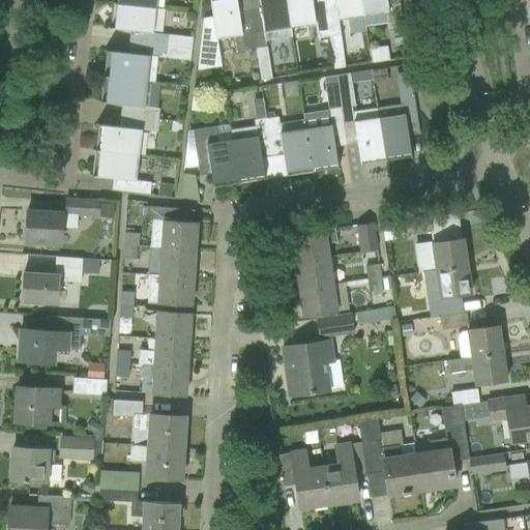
[(202,23),(197,70),(221,67),(216,39),(230,37),(233,56),(243,54),(242,50),(255,48),(249,16),(247,6),(236,7),(235,0),(211,0),(208,0),(212,22),(202,23)]
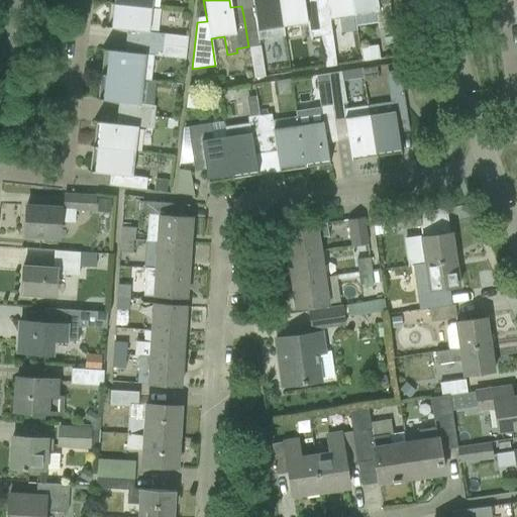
[(250,0),(253,13),(243,15),(248,46),(260,45),(259,40),(283,35),(281,26),(283,26),(278,0),(250,0)]
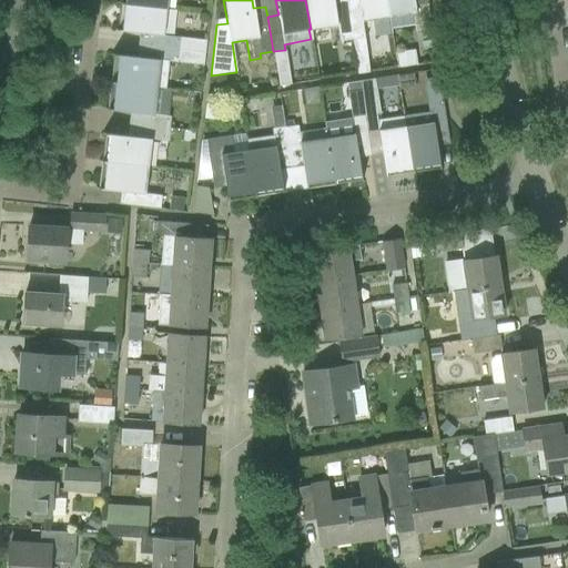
[(332,0),(305,0),(311,29),(336,24),(340,40),(351,39),(345,4),(334,7),(332,0)]
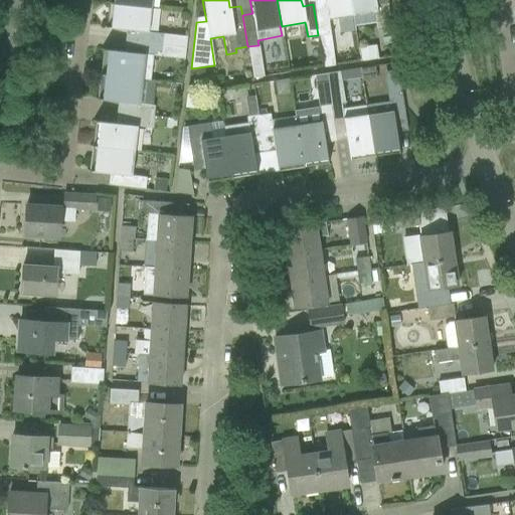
[(312,0),(313,4),(318,35),(329,33),(327,18),(352,14),(350,0),(312,0)]
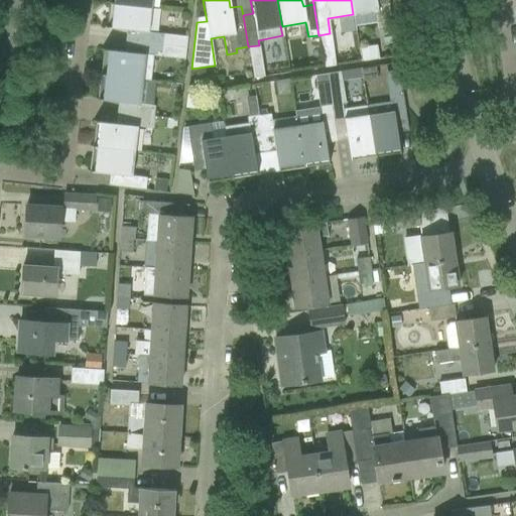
[(351,0),(353,14),(374,11),(377,27),(391,25),(386,0),(351,0)]
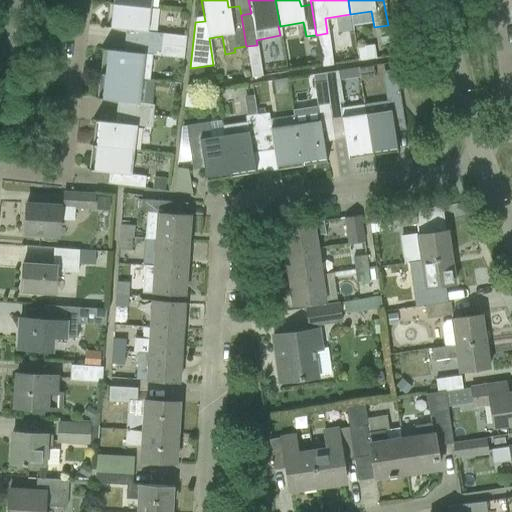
[(150,7),(112,2),(109,28),(129,30),(128,42),(160,46),(162,34),(147,32),(150,7)]
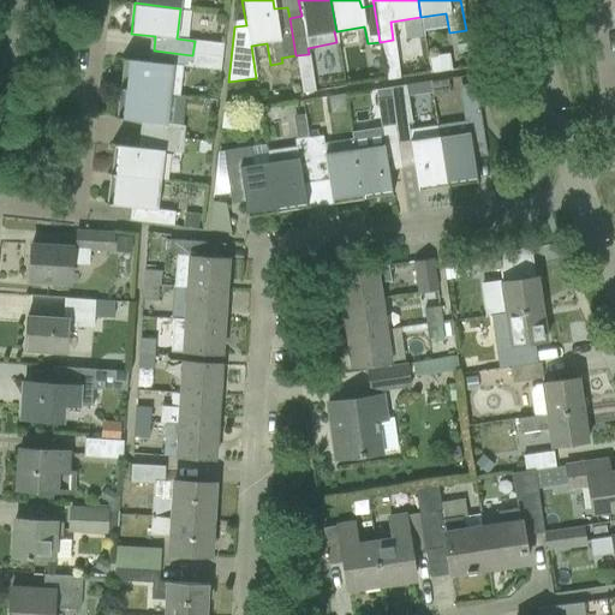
[(206,48),(206,57),(220,58),(221,51),(206,48)]
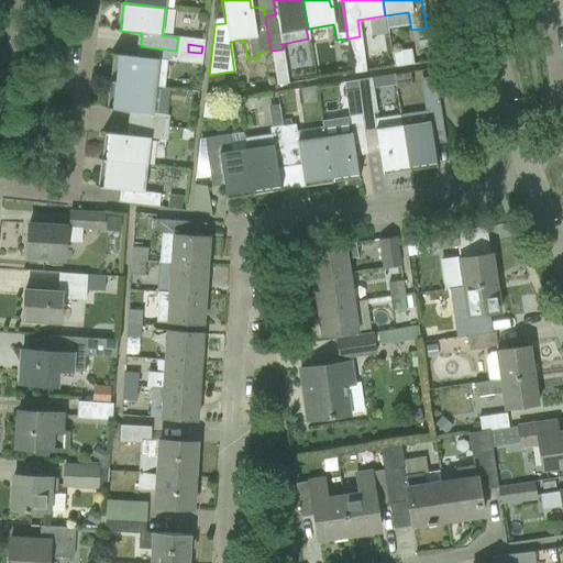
[(117,54),(113,81),(156,87),(159,59),(175,62),(176,51),(141,46),(140,57),(117,54)]
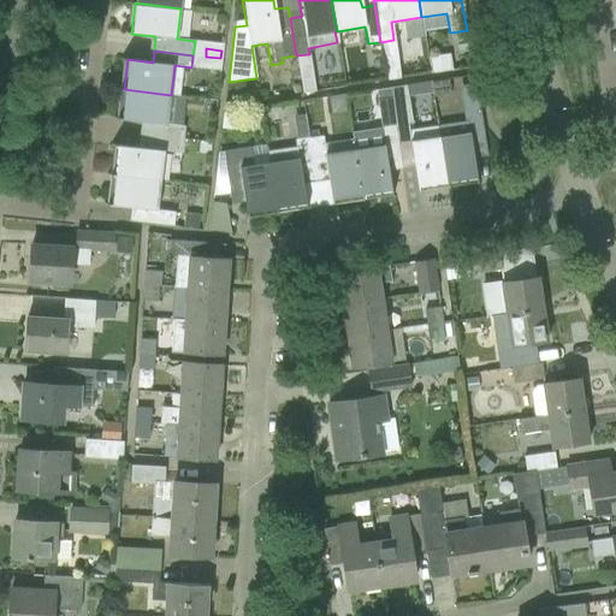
[(432,52),(410,52),(410,70),(432,70),(432,52)]
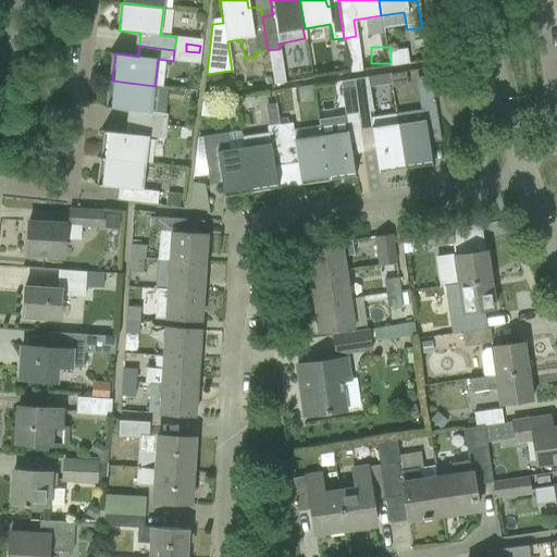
[(393,50),(395,65),(407,63),(405,49),(393,50)]
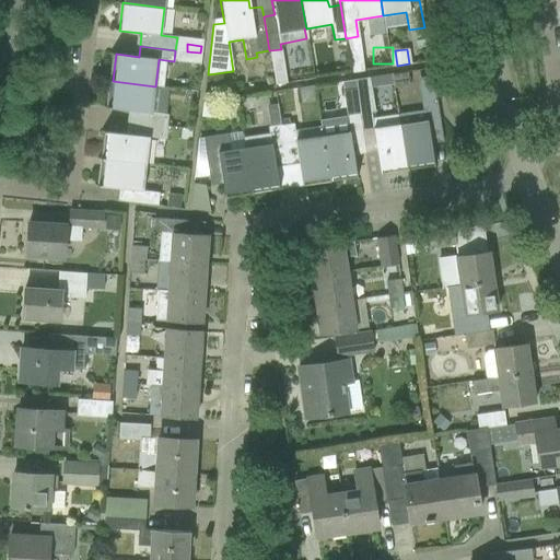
[(200,53),(187,51),(186,60),(199,61),(200,53)]
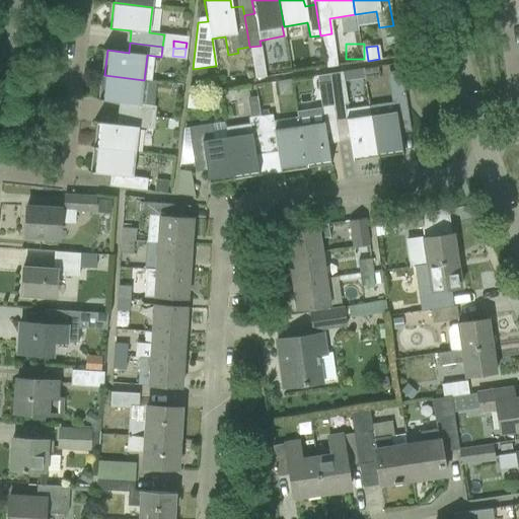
[(267,63),(250,66),(252,80),(269,77),(267,63)]
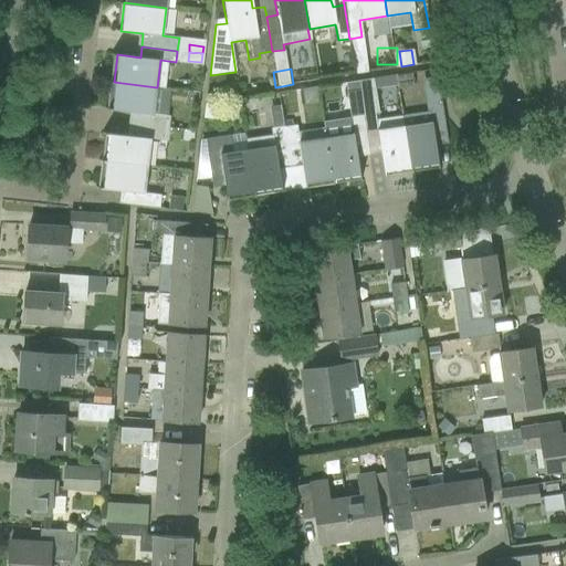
[(411,72),(395,75),(397,88),(413,86),(411,72)]
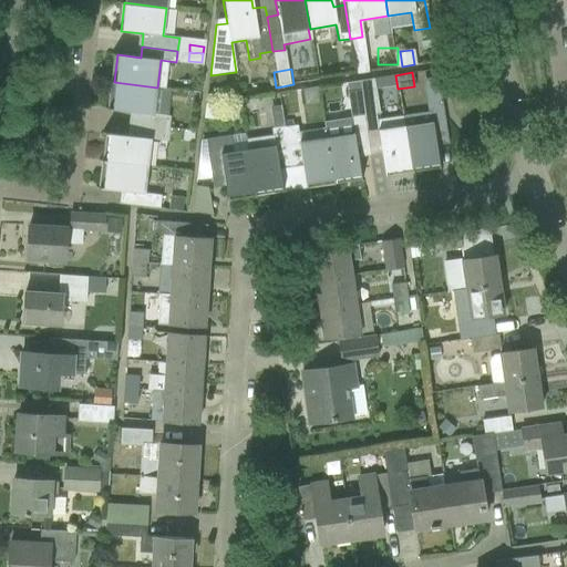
[(411,167),(403,115),(375,119),(374,114),(379,114),(373,79),(346,83),(347,90),(359,88),(361,103),(359,103),(361,115),(362,115),(368,151),(380,148),(383,172),(411,167)]
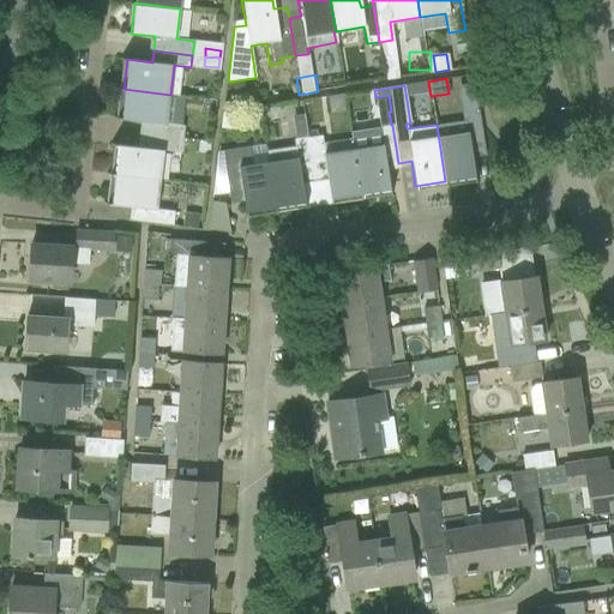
[(170,95),(124,89),(121,119),(145,122),(144,134),(182,139),(185,126),(167,125),(170,95)]
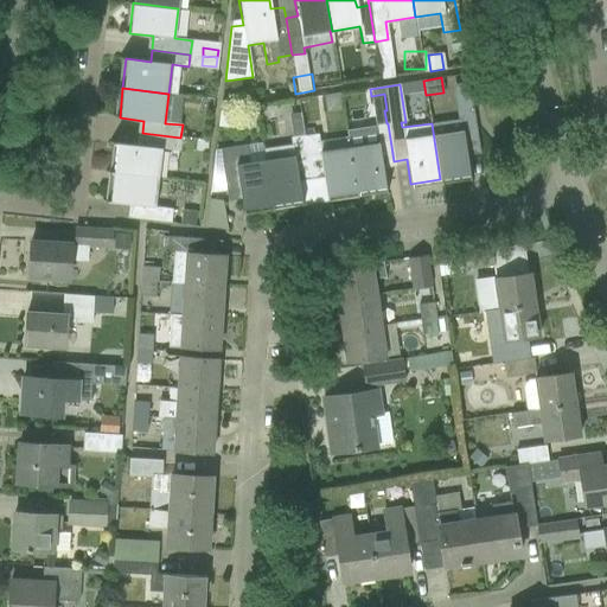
[(461,119),(432,123),(440,179),(470,174),(466,149),(479,148),(473,110),(460,113),(461,119)]
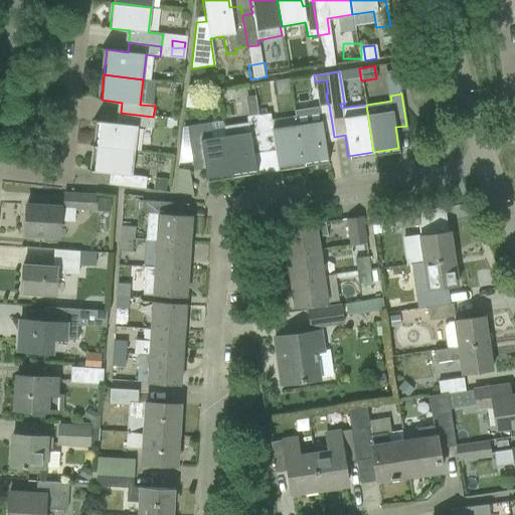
[(245,97),(249,117),(253,116),(256,116),(259,116),(255,96),(245,97)]
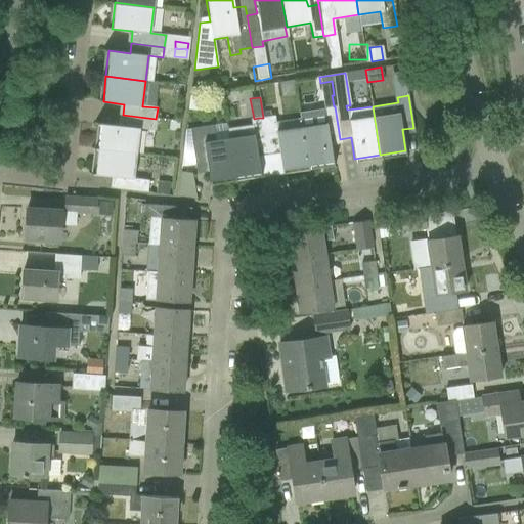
[(301,117),(302,127),(307,165),(333,161),(329,140),(340,139),(335,106),(334,106),(323,107),(324,113),(301,117)]
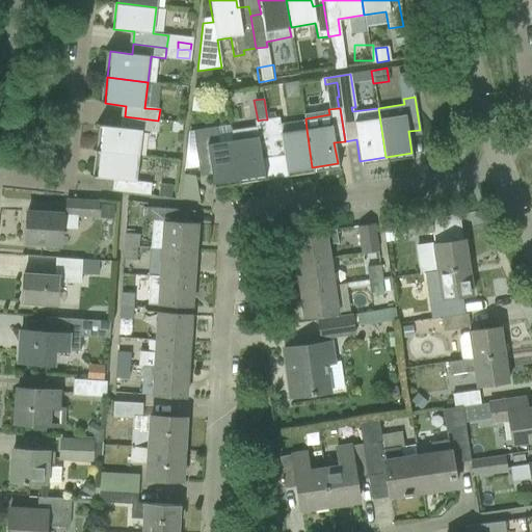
[(102,126),(99,152),(139,157),(142,131),(157,132),(158,121),(125,116),(124,128),(102,126)]
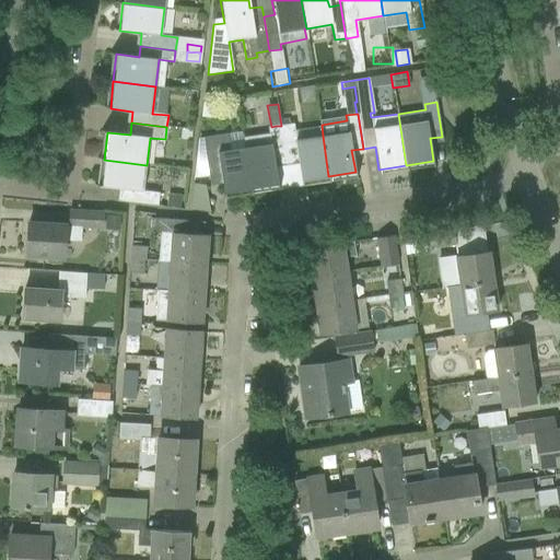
[(328,176),(323,136),(295,140),(293,124),(281,126),(287,160),(296,159),(300,181),(328,176)]
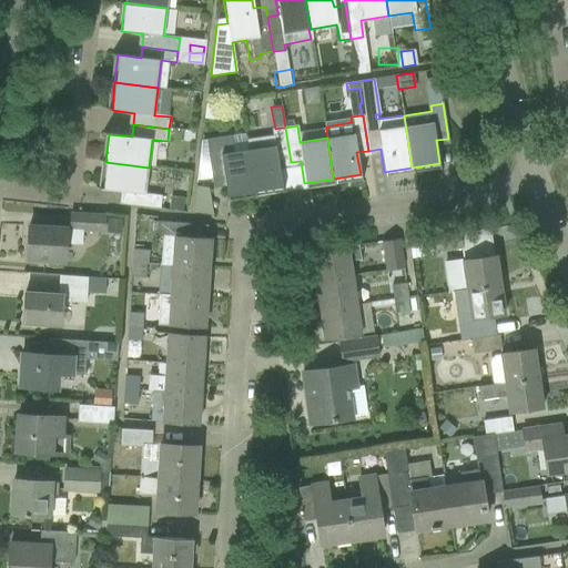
[(280,128),(275,129),(273,129),(274,135),(246,140),(254,191),(280,188),(276,164),(291,162),(285,128),(283,128),(280,128)]
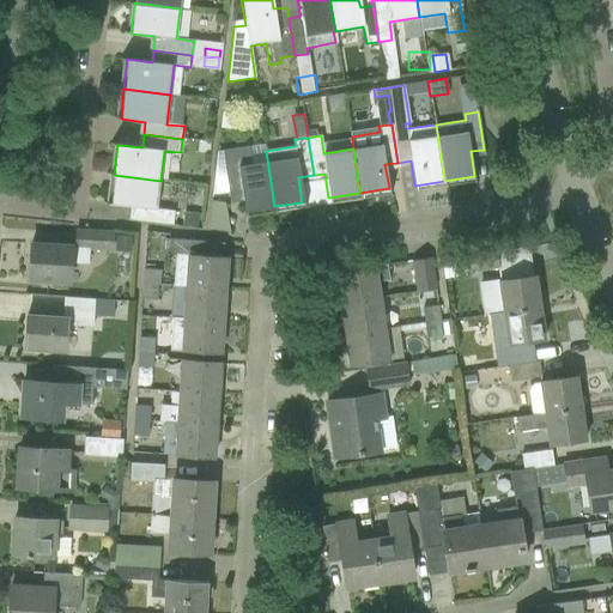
[(248,150),(247,147),(214,152),(212,196),(242,192),(244,211),(274,206),(266,151),(265,151),(265,147),(248,150)]
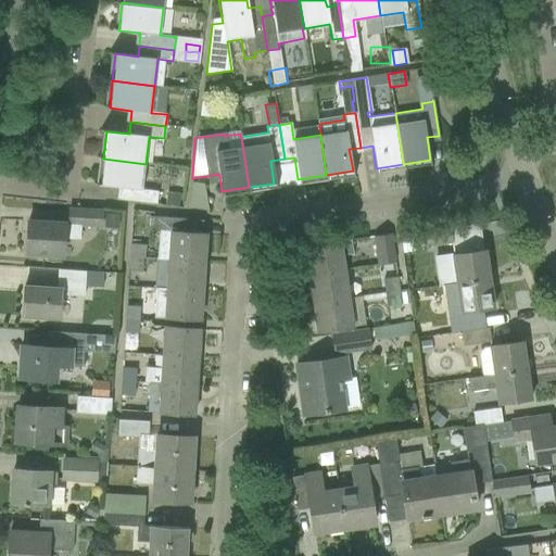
[(146,164),(103,159),(100,185),(123,188),(121,200),(155,203),(158,191),(143,189),(146,164)]
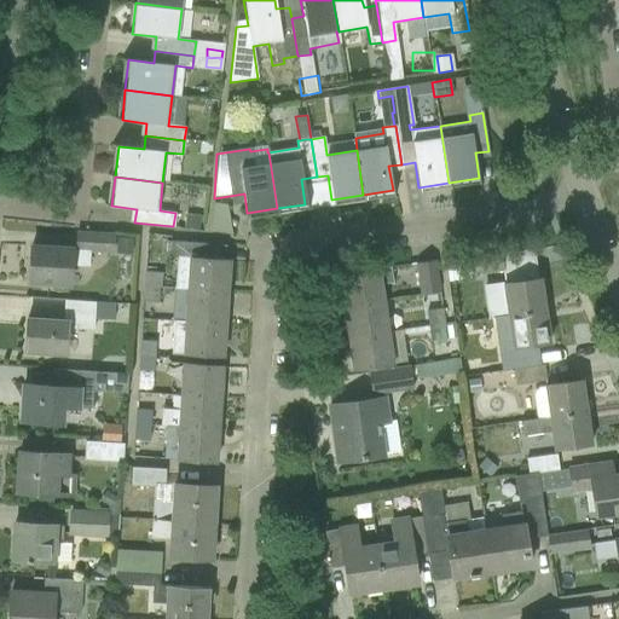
[(200,215),(184,214),(183,225),(198,227),(200,215)]
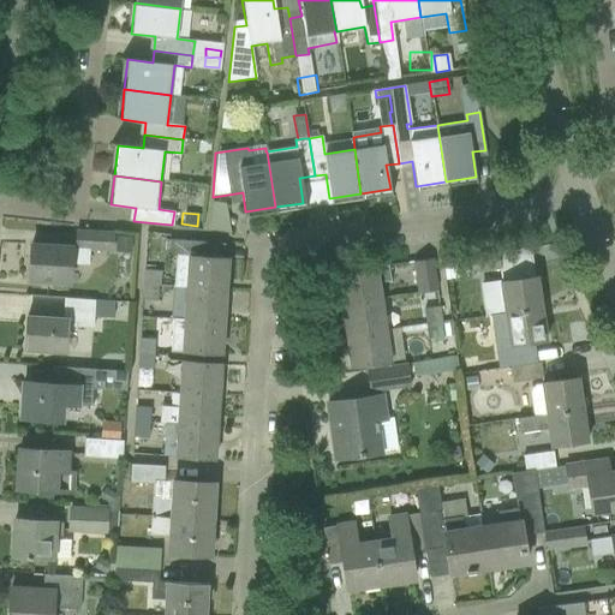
[(28,281),(52,282),(69,284),(70,264),(88,266),(89,249),(111,250),(112,233),(76,232),(75,249),(71,248),(71,246),(30,244),(28,281)]
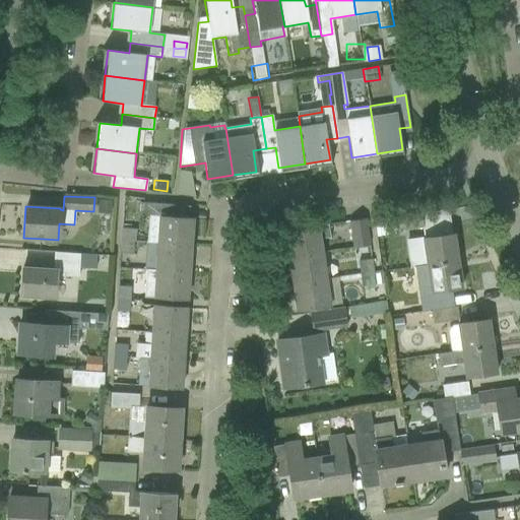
[(113,201),(96,200),(96,214),(112,214),(113,201)]
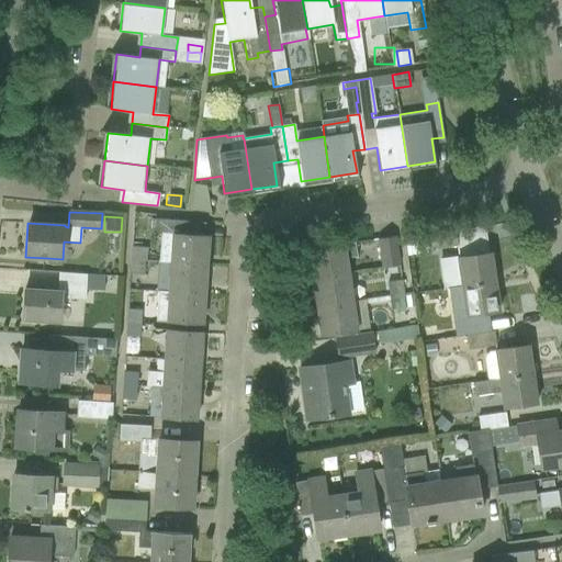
[(149,233),(161,233),(171,234),(203,236),(204,223),(150,218),(149,233)]
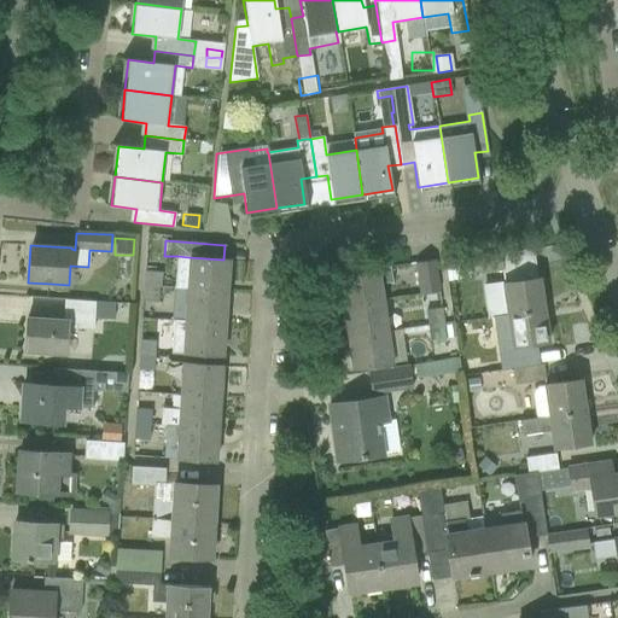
[(499,254),(468,258),(471,274),(501,269),(499,254)]
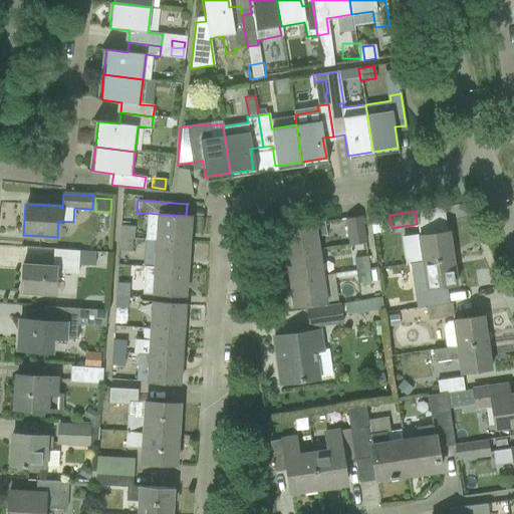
[(146,215),(145,240),(156,241),(188,243),(190,216),(186,216),(157,214),(148,213),(146,215)]
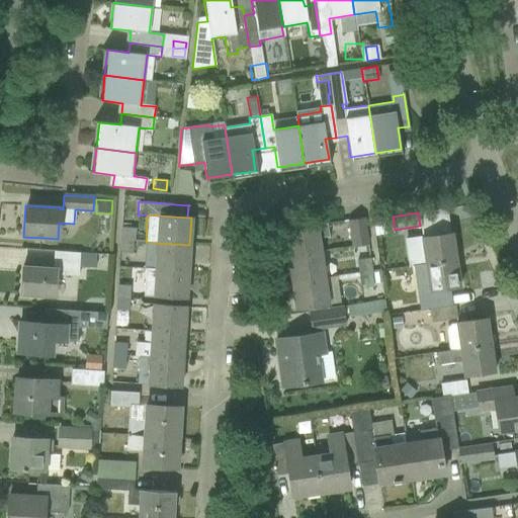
[(363,218),(347,221),(350,240),(351,247),(367,245),(363,218)]
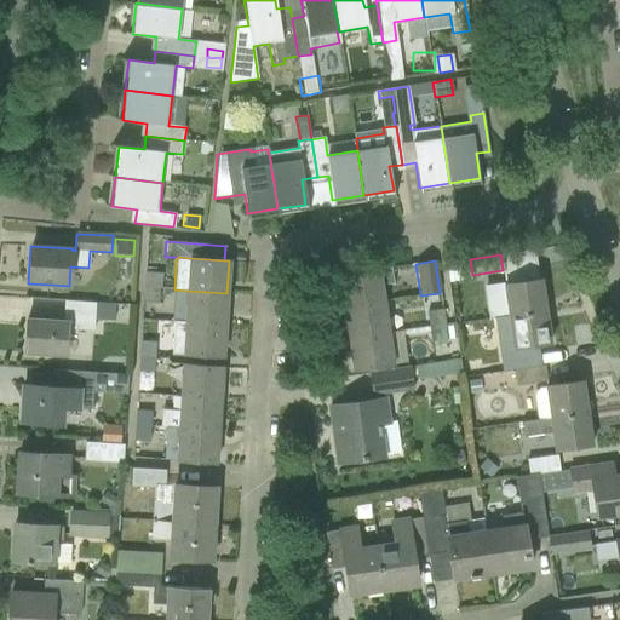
[(339,275),(344,306),(383,302),(380,285),(392,283),(390,268),(339,275)]
